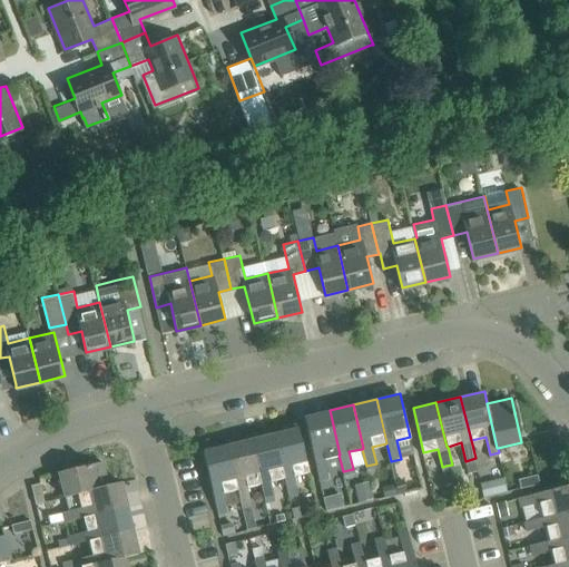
[(324,458),(339,455),(340,455),(330,410),(305,416),(320,478),(329,476),(324,458)]
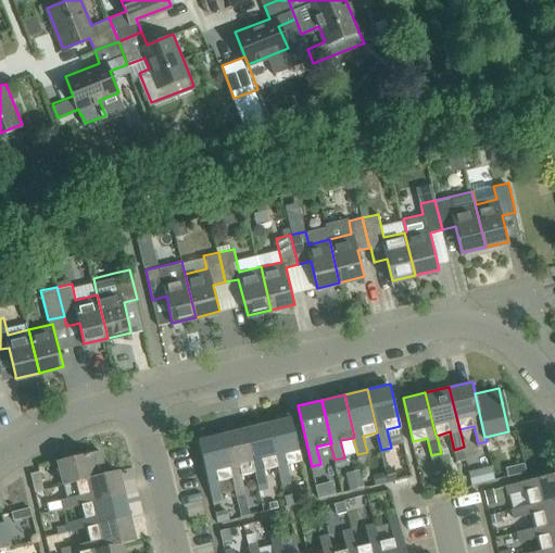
[(301,457),(295,437),(291,416),(267,422),(278,465),(281,481),(287,503),(295,501),(291,479),(286,462),(301,457)]
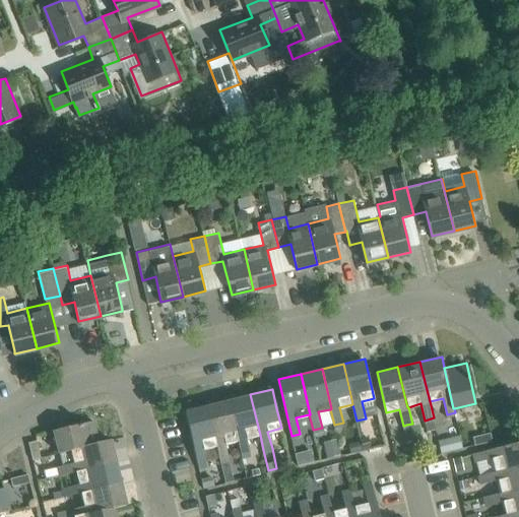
[(259,434),(260,435),(250,394),(229,399),(239,440),(238,439),(242,455),(251,453),(247,437),(259,434)]
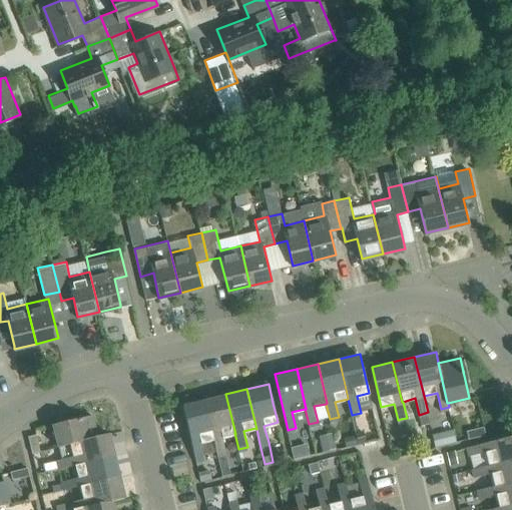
[(234,433),(235,434),(225,394),(205,399),(214,439),(213,438),(217,455),(226,452),(222,436),(234,433)]
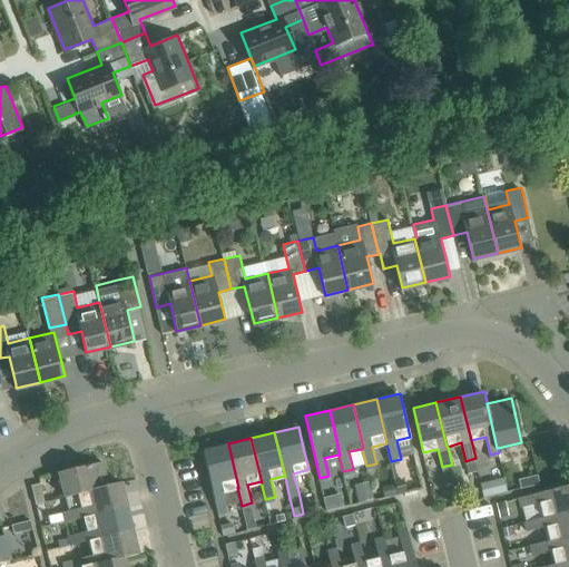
[(237,487),(238,488),(228,443),(204,450),(218,511),(228,509),(224,490),(237,487)]
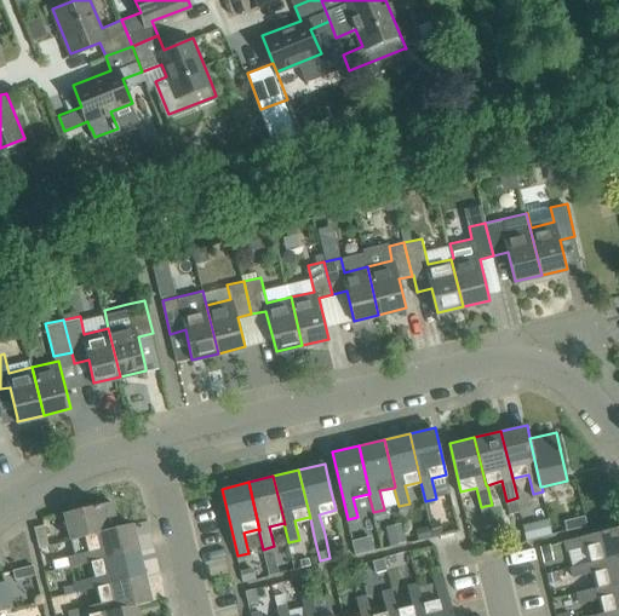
[(85,534),(118,525),(112,500),(64,511),(70,535),(70,536),(85,533),(85,534)]
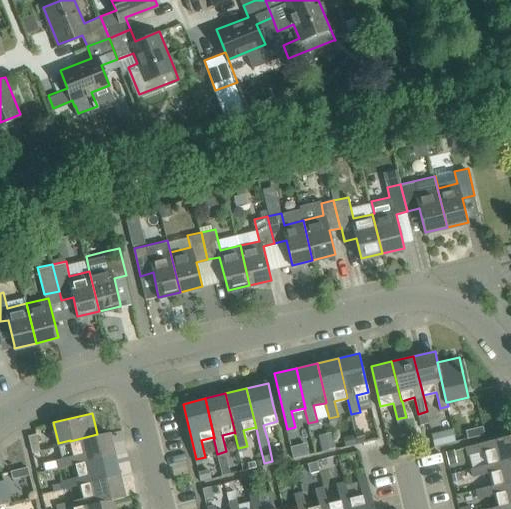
[(409,429),(406,417),(400,418),(398,419),(400,431),(409,429)]
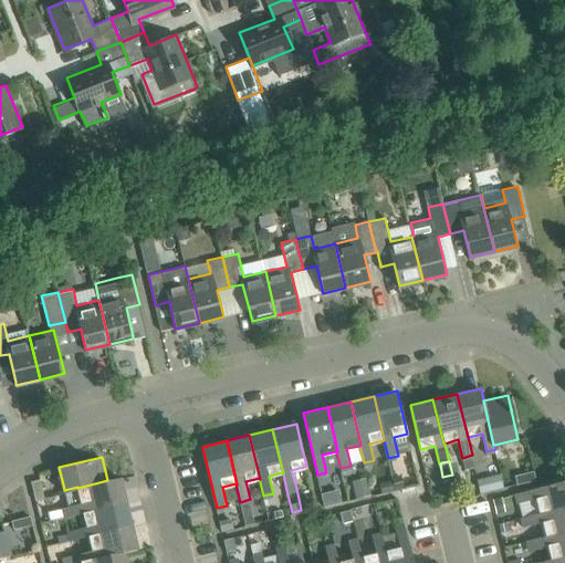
[(518,483),(536,478),(534,470),(515,475),(518,483)]
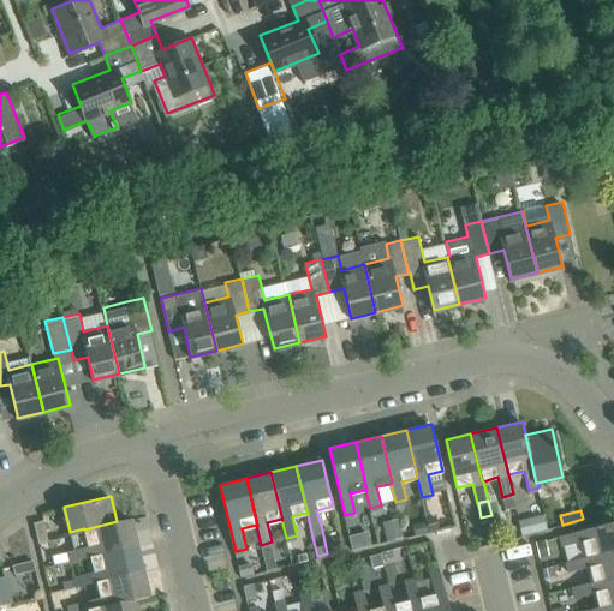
[(435,513),(425,515),(427,520),(429,531),(430,531),(439,528),(435,513)]
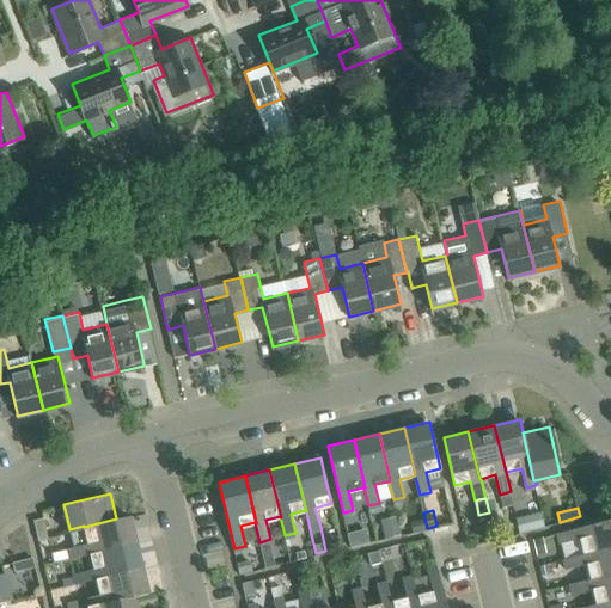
[(542,510),(517,516),(520,532),(545,526),(542,510)]
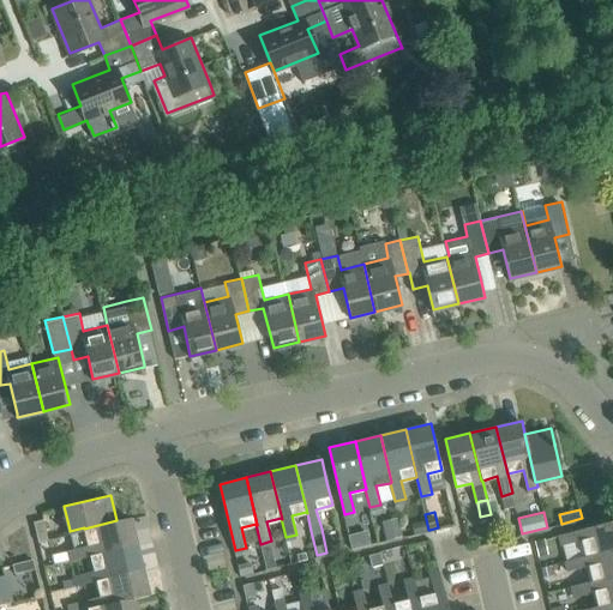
[(90,554),(137,542),(131,517),(116,520),(84,529),(88,542),(67,547),(70,559),(90,554)]
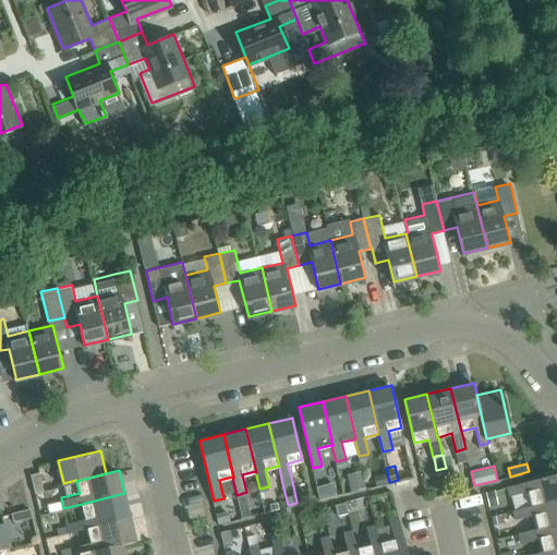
[(362,470),(348,473),(352,491),(366,487),(362,470)]
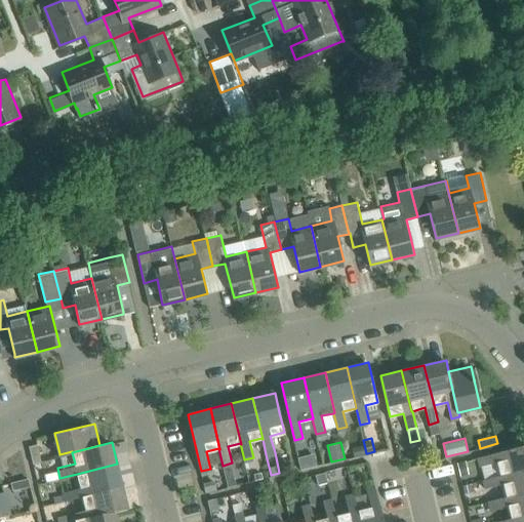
[(33,463),(41,460),(37,443),(29,445),(33,463)]
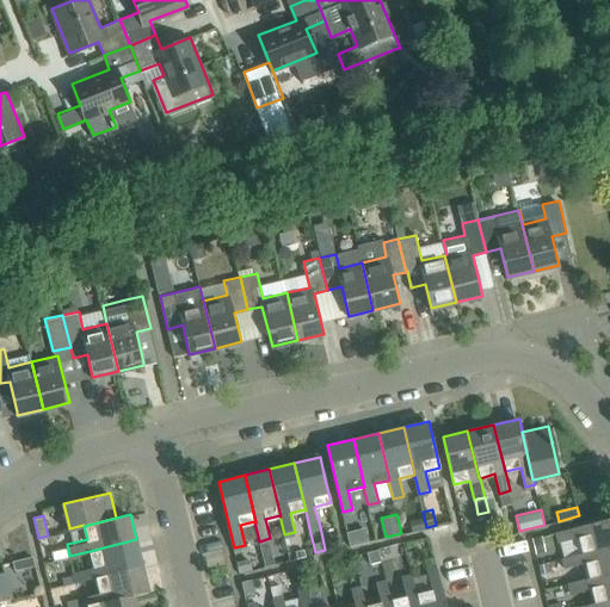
[(424,516),(410,519),(413,531),(426,527),(424,516)]
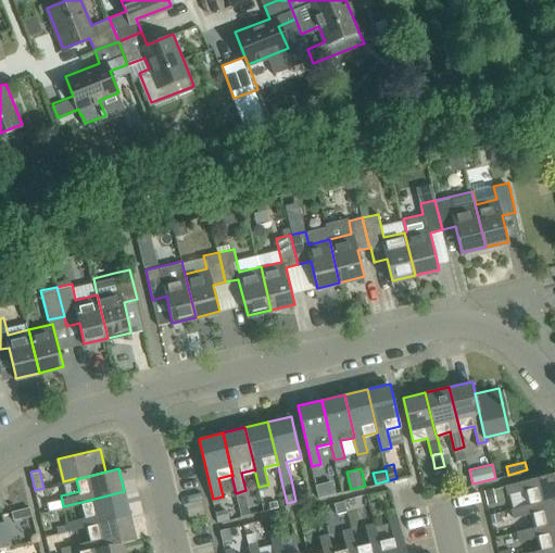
[(530,503),(554,495),(554,472),(507,484),(509,492),(527,489),(530,502),(530,503)]
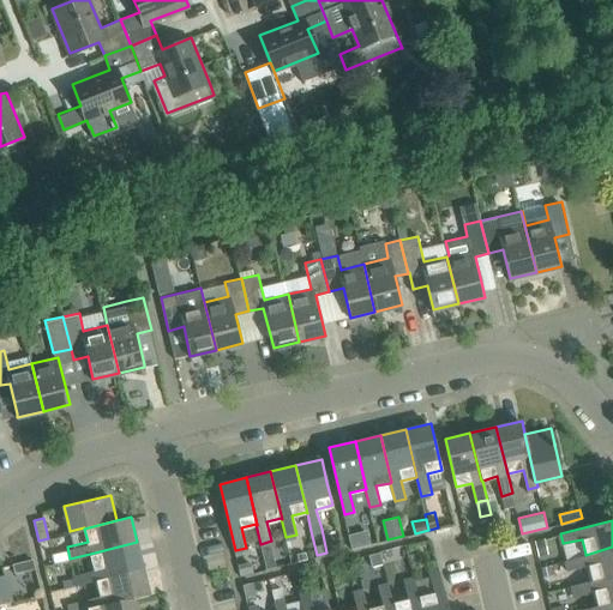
[(368,529),(349,533),(353,548),(372,543),(368,529)]
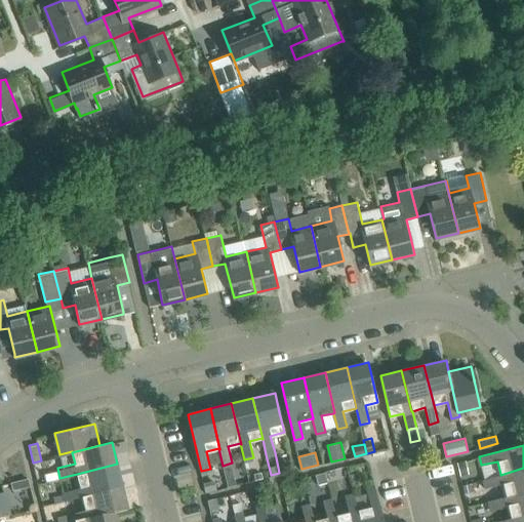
[(82,496),(122,486),(117,464),(77,474),(80,485),(63,489),(65,499),(82,495),(82,496)]
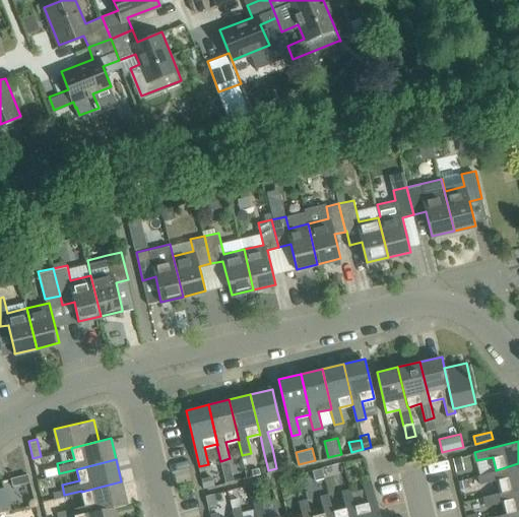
[(501,492),(518,487),(518,463),(496,470),(496,469),(479,473),(481,482),(498,478),(501,491),(501,492)]
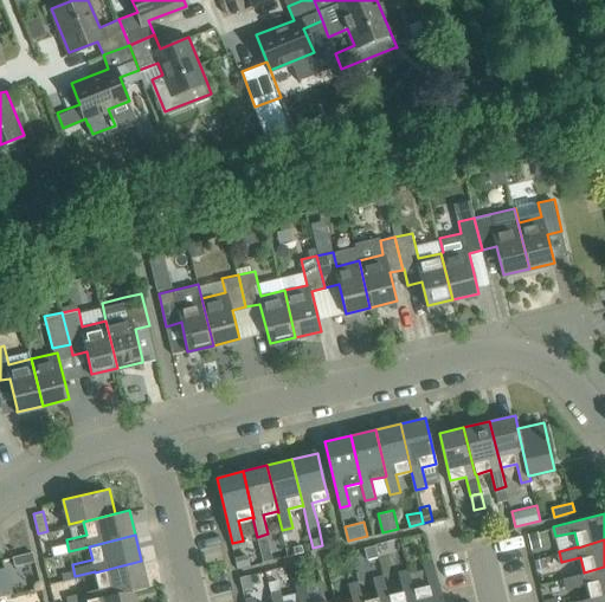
[(36,560),(33,550),(13,555),(15,564),(36,560)]
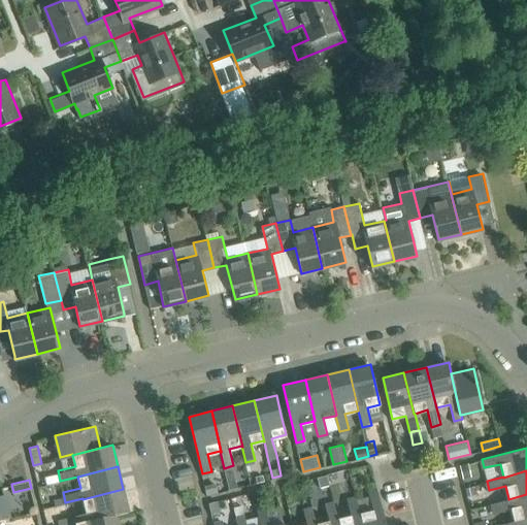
[(76,523),(117,515),(117,514),(129,511),(123,489),(83,499),(86,511),(68,515),(71,524),(76,523)]
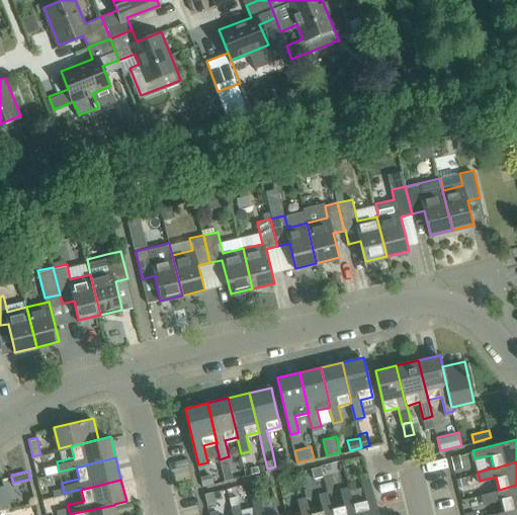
[(355,514),(378,514),(370,482),(361,484),(365,500),(353,503),(352,503),(355,514)]
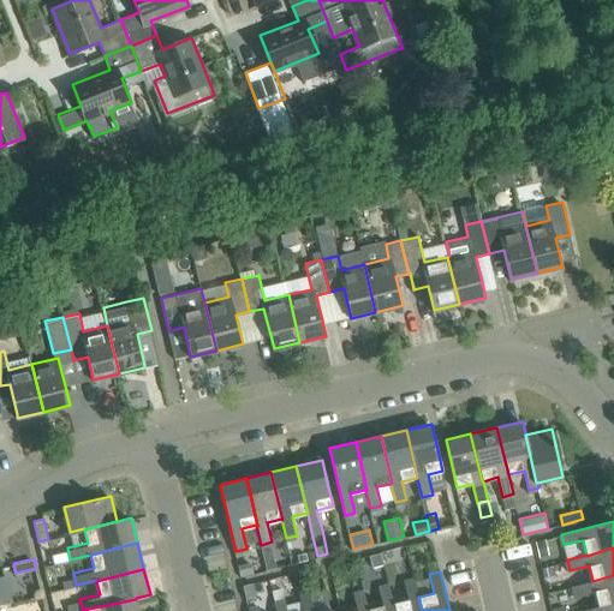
[(0,603),(11,600),(11,599),(5,575),(0,576),(0,603)]
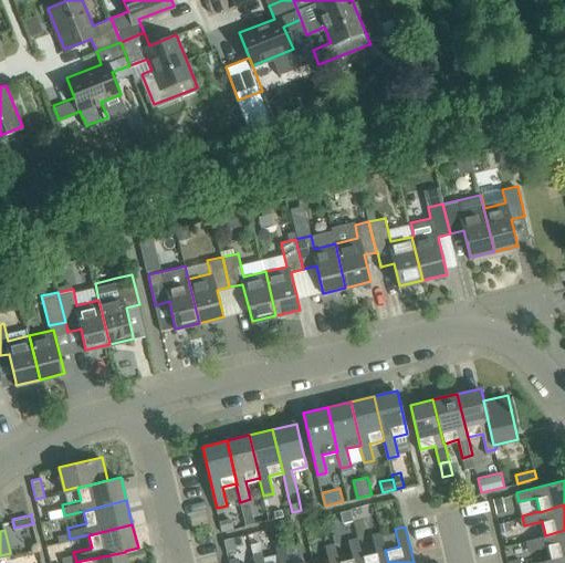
[(551,559),(564,554),(564,530),(545,535),(545,534),(527,539),(530,549),(547,544),(551,559)]
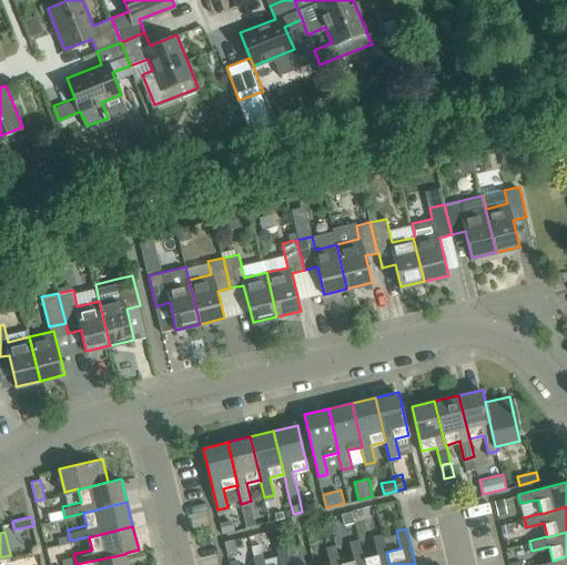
[(390,564),(386,552),(387,552),(383,534),(373,536),(377,554),(364,557),(363,557),(364,564),(390,564)]
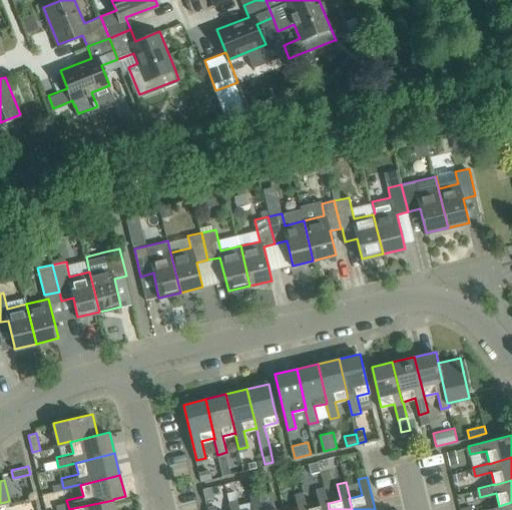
[(329,509),(328,503),(329,503),(325,487),(317,489),(321,505),(308,508),(308,507),(307,508),(307,509),(329,509)]
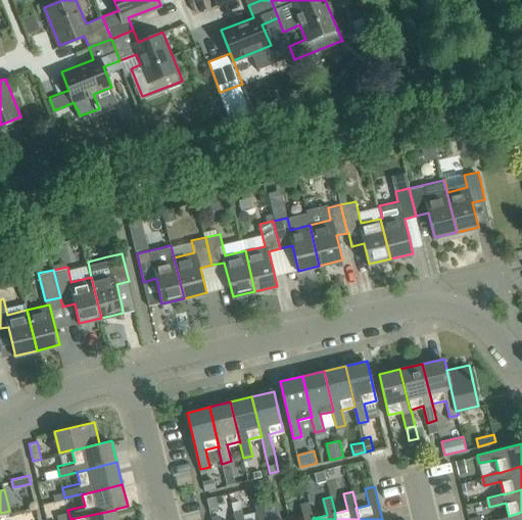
[(313,519),(313,518),(314,517),(310,502),(300,504),(304,519),(313,519)]
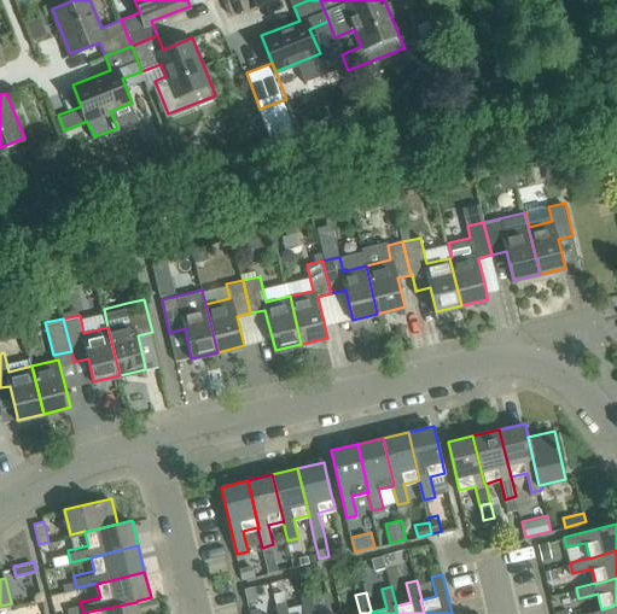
[(332,613),(332,610),(318,613),(315,613),(312,596),(302,598),(304,613),(332,613)]
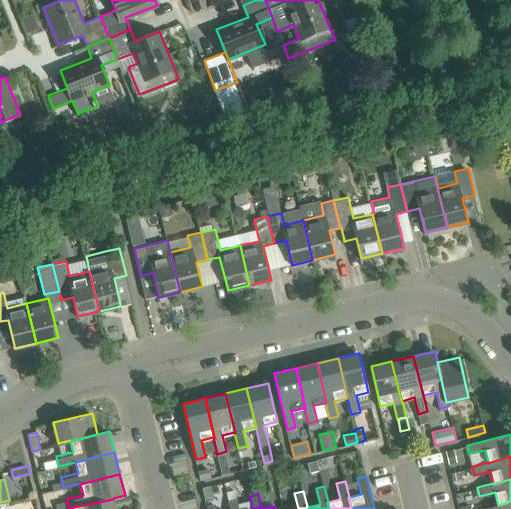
[(239,508),(237,498),(229,500),(230,508),(239,508)]
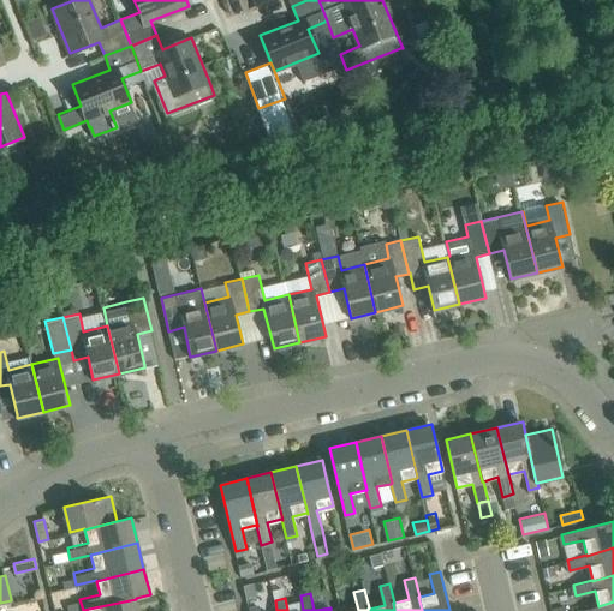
[(138,610),(136,599),(89,609),(89,610),(138,610)]
